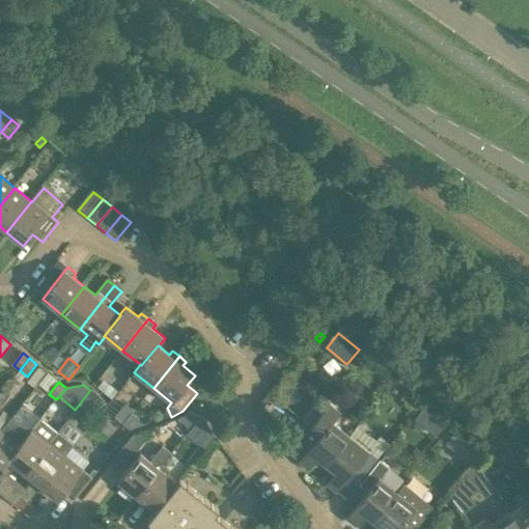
[(89,410),(100,397),(91,391),(81,404),(89,410)]
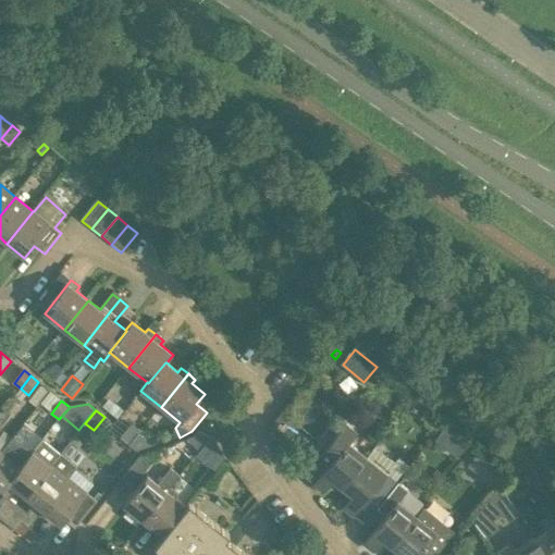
[(140,430),(132,423),(121,436),(130,443),(140,430)]
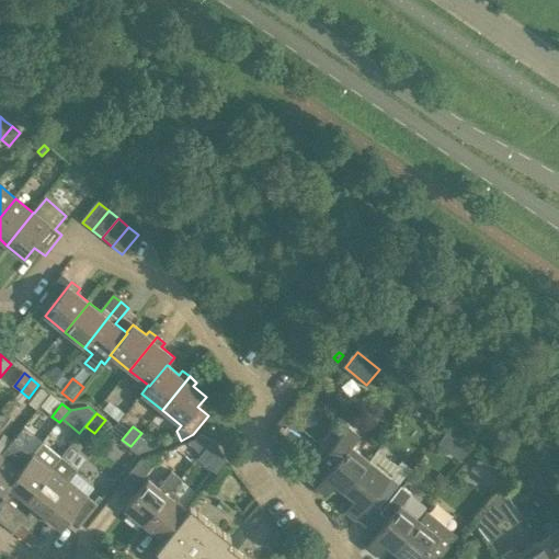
[(346,492),(371,461),(353,447),(362,437),(349,426),(306,478),(317,488),(317,489),(327,497),(337,485),(346,492)]
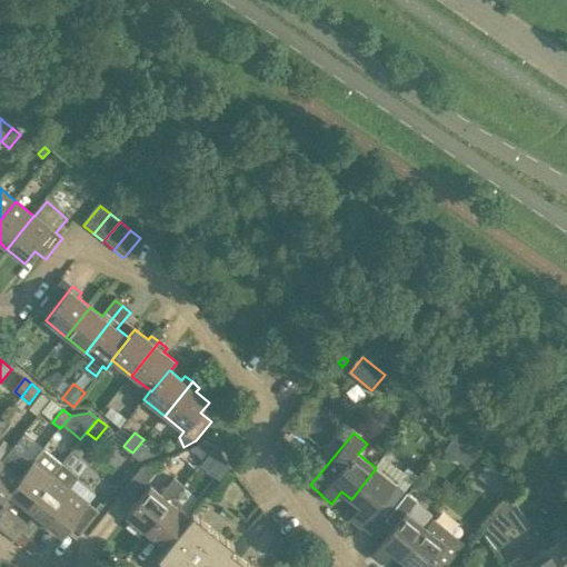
[(445,450),(468,469),(479,456),(455,437),(445,450)]
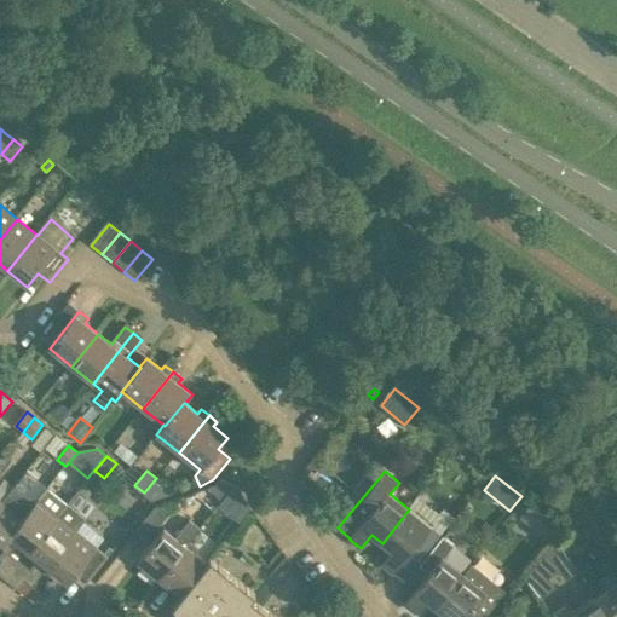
[(0,478),(0,505),(13,488),(5,480),(0,486),(0,485),(0,480),(1,479),(0,478)]
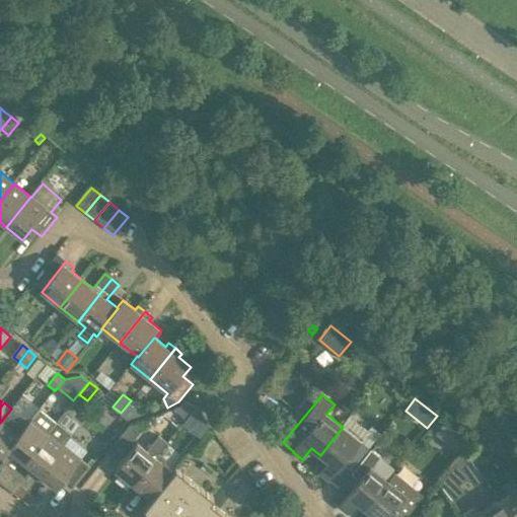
[(187,420),(195,410),(187,402),(182,407),(176,412),(187,420)]
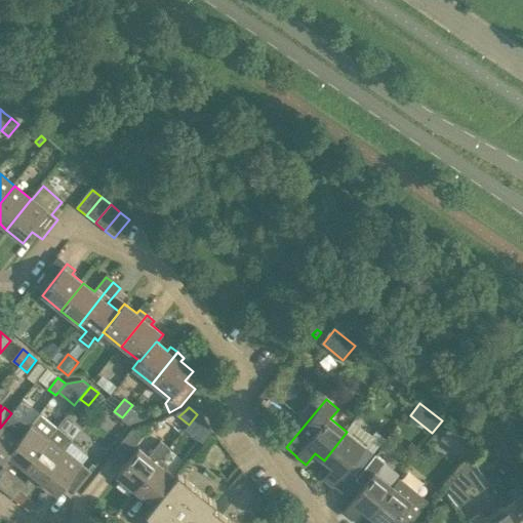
[(12,413),(0,428),(0,466),(5,459),(8,455),(30,427),(12,413)]
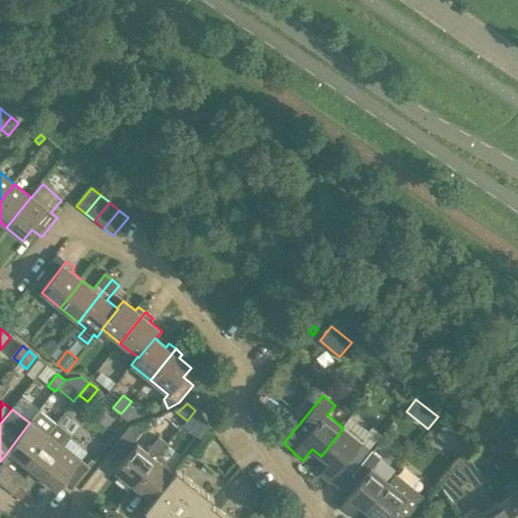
[(29,423),(8,451),(24,464),(57,424),(40,410),(29,423)]
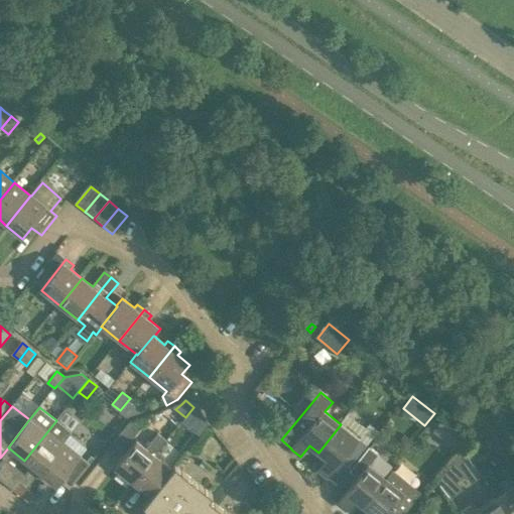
[(209,423),(205,418),(203,421),(195,430),(200,434),(209,423)]
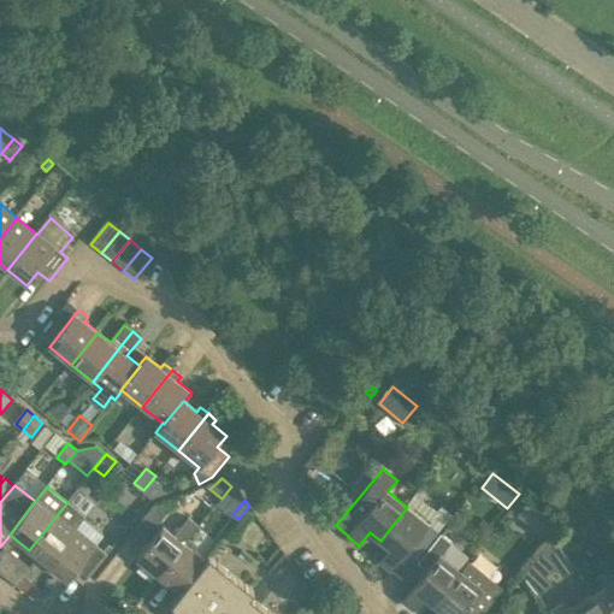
[(29,550),(40,559),(31,568),(25,579),(33,585),(45,571),(48,565),(77,529),(86,518),(68,502),(29,550)]
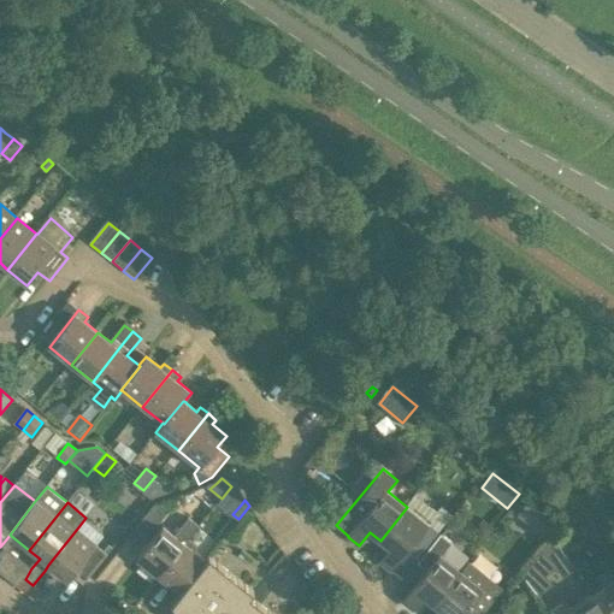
[(543,512),(531,502),(520,517),(532,526),(543,512)]
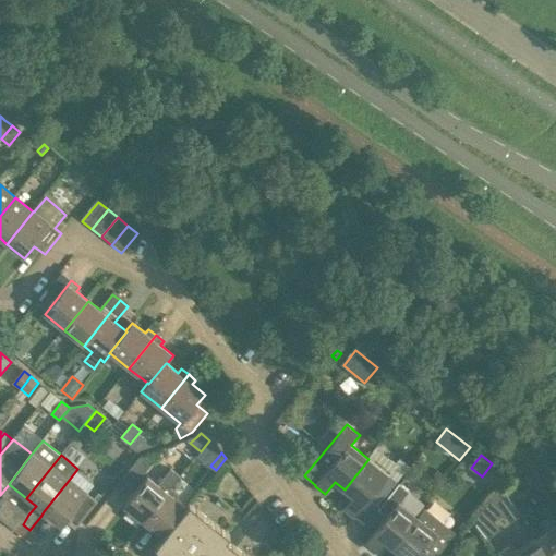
[(398,482),(388,475),(369,459),(345,490),(353,497),(345,509),(354,518),(355,516),(365,523),(378,507),(398,482)]
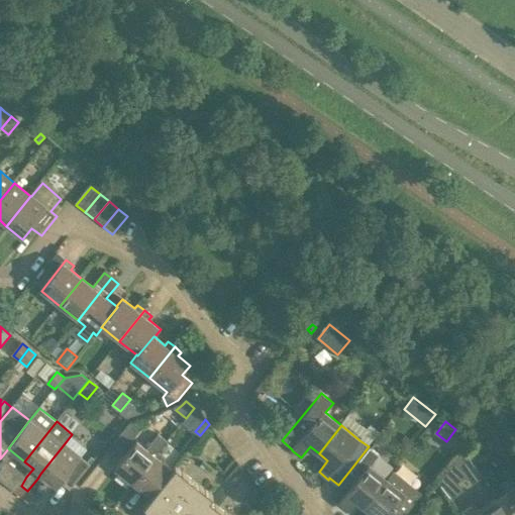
[(380,433),(371,425),(368,430),(377,437),(380,433)]
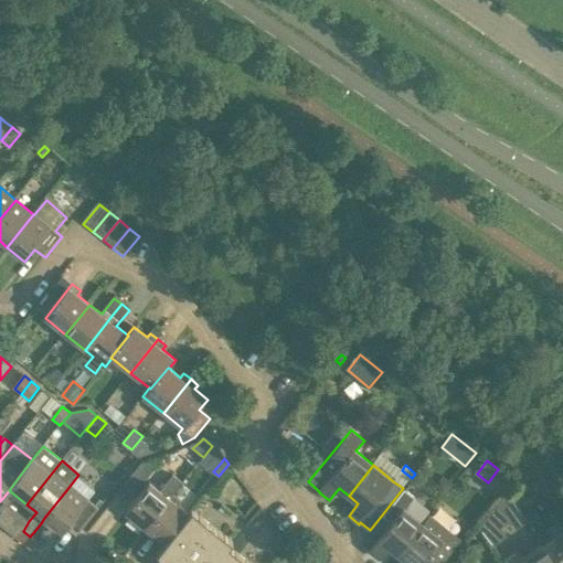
[(126,512),(147,529),(173,495),(174,496),(183,484),(173,475),(161,491),(150,482),(126,512)]
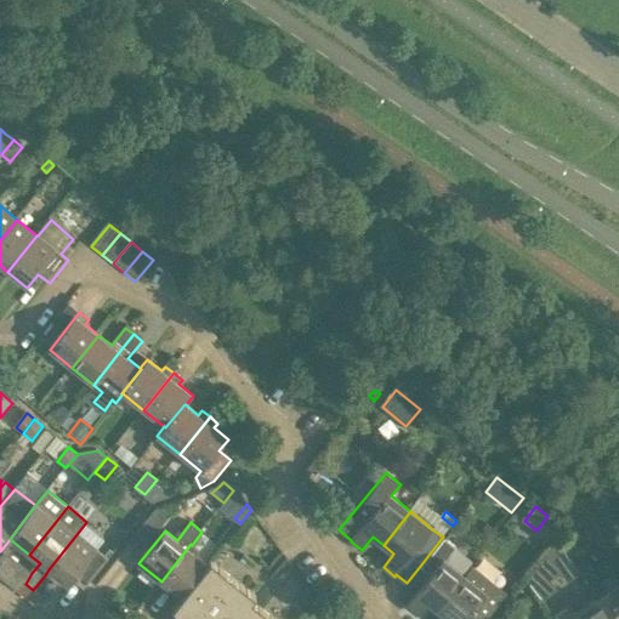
[(573,532),(567,546),(579,551),(585,535),(573,532)]
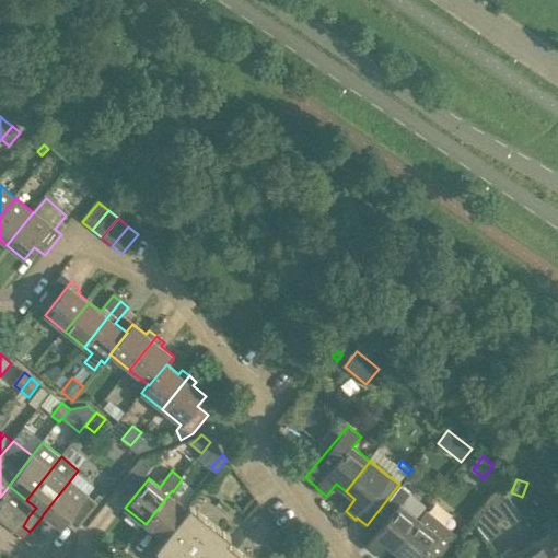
[(99,504),(88,496),(70,480),(44,513),(61,529),(80,506),(91,513),(99,504)]
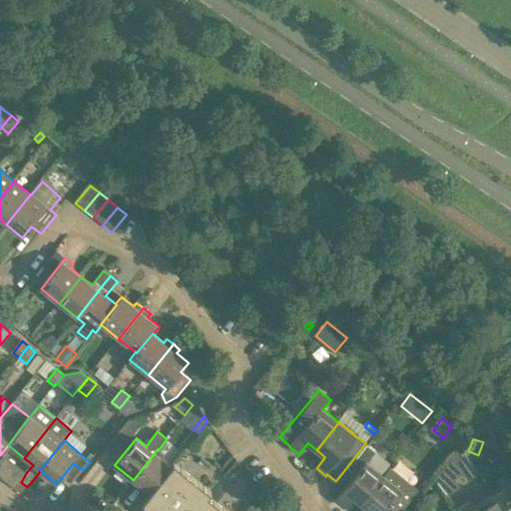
[(362,504),(385,476),(369,464),(377,454),(368,446),(350,468),(348,466),(336,481),(345,488),(335,501),(345,508),(353,497),(362,504)]
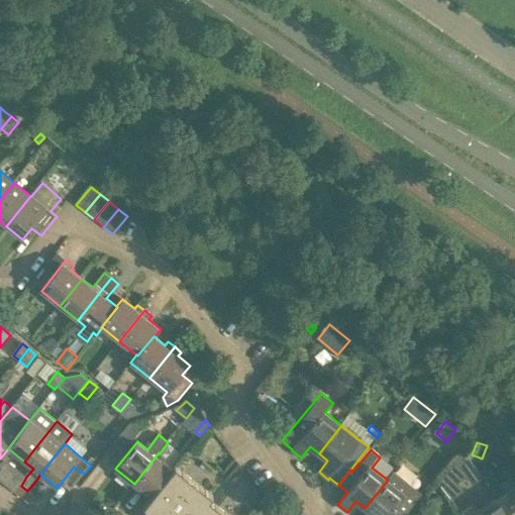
[(5,452),(0,458),(0,468),(3,471),(12,458),(5,452)]
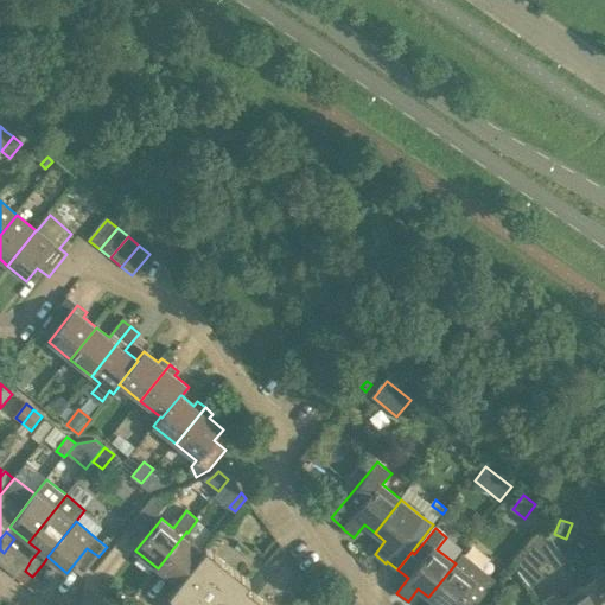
[(186,532),(158,568),(177,585),(178,585),(204,553),(203,553),(191,543),(195,539),(188,533),(186,532)]
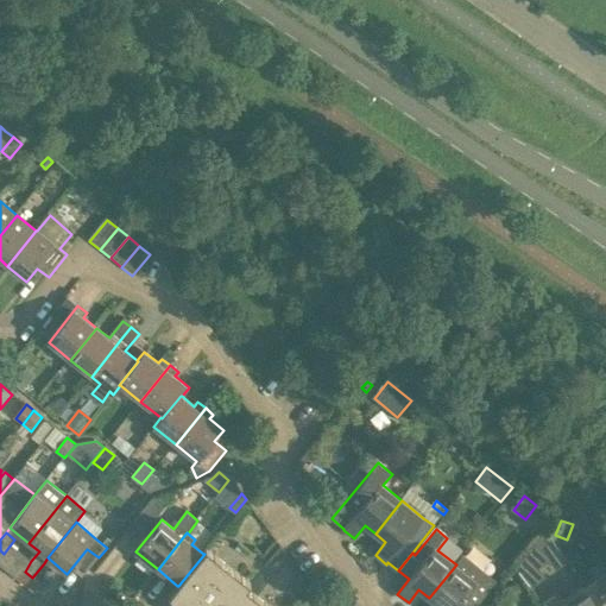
[(541,567),(550,560),(538,544),(517,567),(532,588),(548,576),(541,567)]
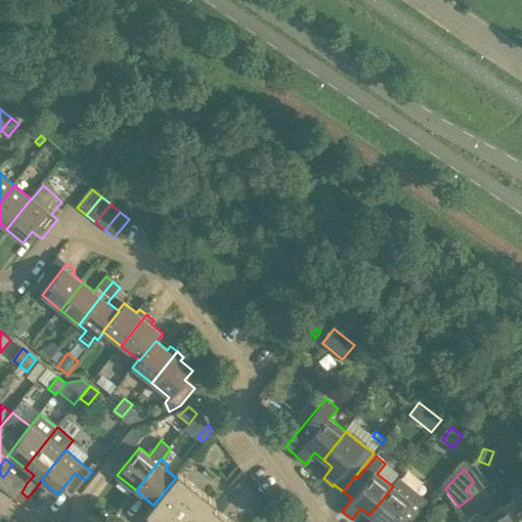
[(217,504),(178,473),(175,477),(176,477),(154,505),(153,505),(145,514),(155,521),(201,521),(213,507),(214,508),(217,504)]
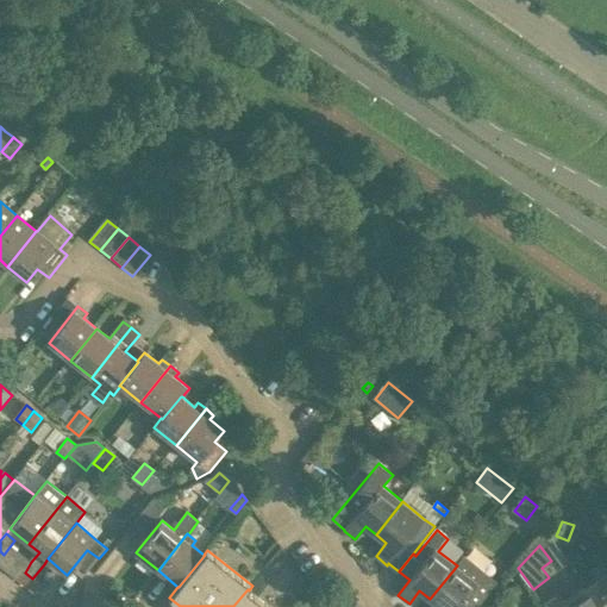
[(480,606),(499,584),(464,556),(457,565),(430,599),(438,606),(480,606)]
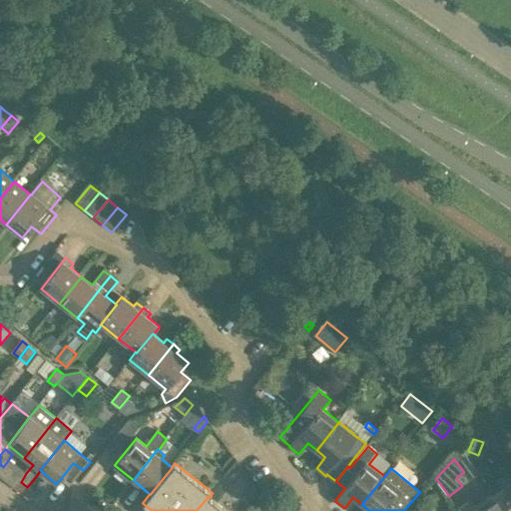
[(510,483),(495,495),(506,510),(510,510),(510,483)]
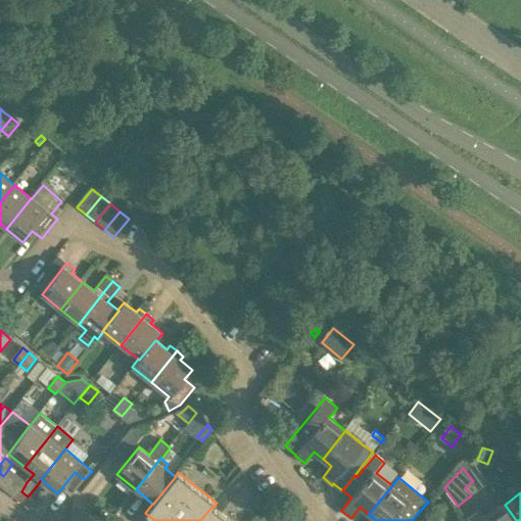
[(516,520),(505,505),(485,518),(480,511),(469,518),(470,520),(516,520)]
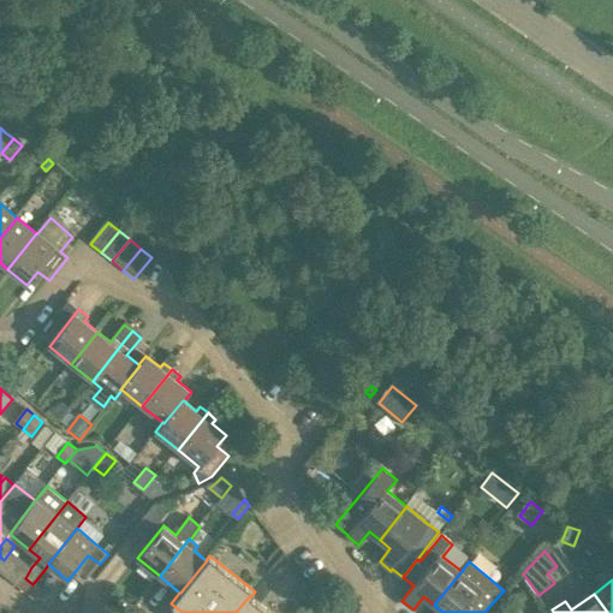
[(272,612),(251,596),(250,595),(236,612),(272,612)]
